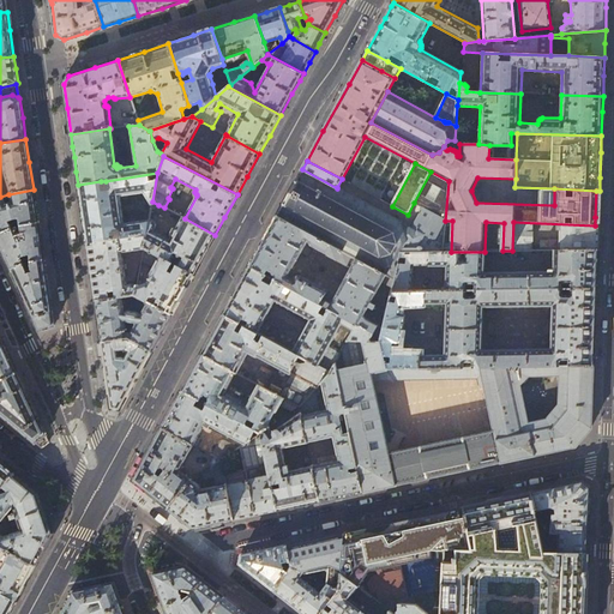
[(403,241),(401,222),(337,187),(337,188),(302,169),(292,190),(277,216),(355,259),(374,269),(392,260),(403,241)]
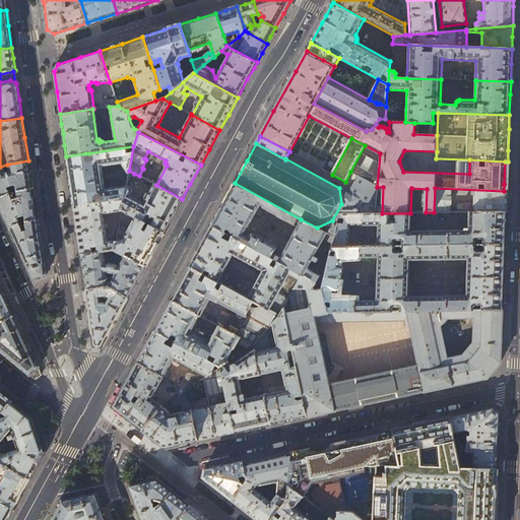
[(332,220),(317,228),(333,237),(339,213),(374,213),(377,187),(380,153),(365,145),(350,172),(358,176),(348,193),(339,188),(341,204),(332,220)]
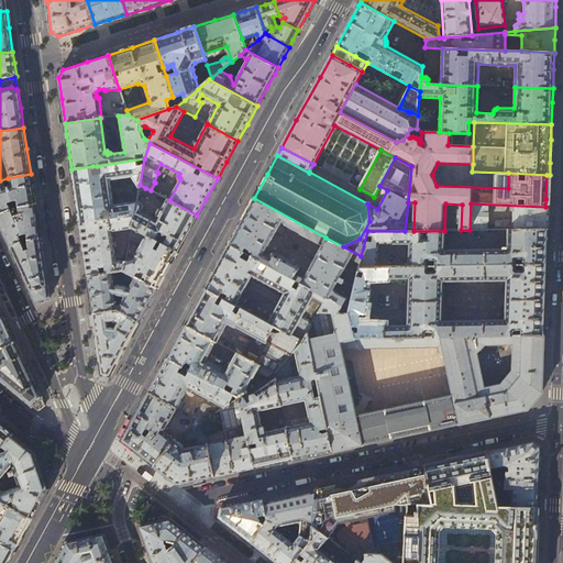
[(144,158),(97,166),(98,174),(95,174),(92,166),(72,169),(76,196),(79,223),(134,216),(136,202),(113,206),(110,180),(132,177),(139,187),(140,185),(144,158)]
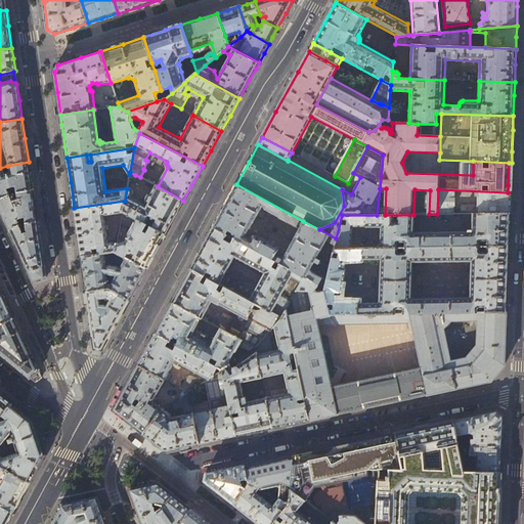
[(32,184),(29,162),(7,166),(0,168),(0,199),(11,194),(16,192),(33,190),(32,184)]
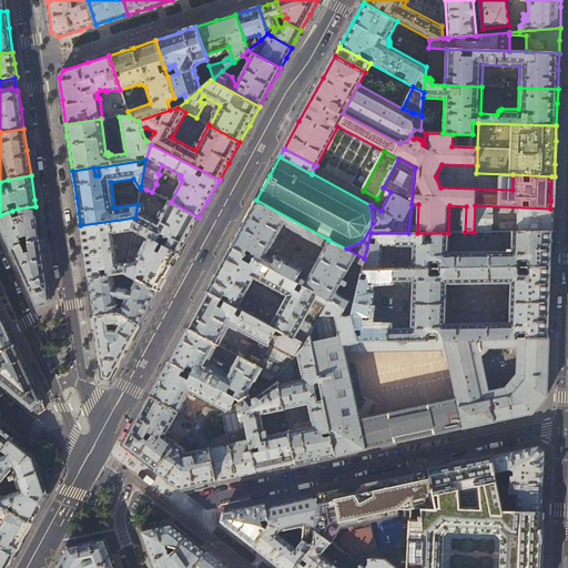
[(324,249),(328,240),(256,200),(244,221),(236,236),(231,246),(245,255),(253,259),(296,282),(297,279),(302,271),(302,270),(301,269),(276,255),(275,255),(274,255),(272,260),(266,256),(280,232),(282,233),(284,230),(282,227),(284,223),(287,227),(302,234),(303,236),(324,249)]
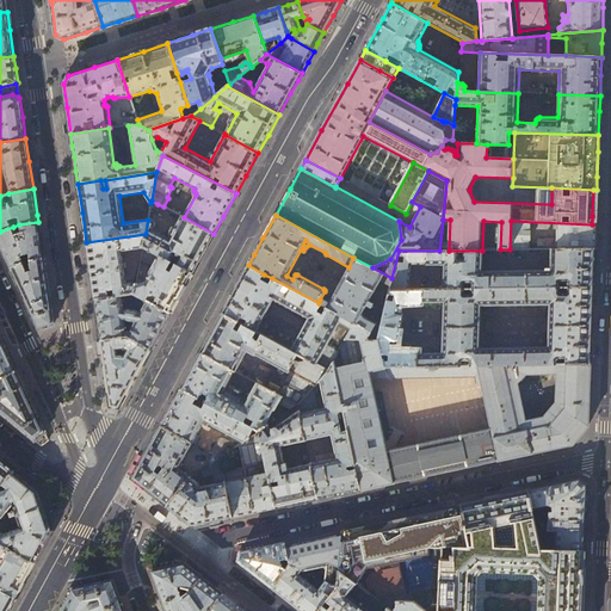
[(214,234),(184,217),(181,216),(170,240),(153,230),(156,224),(155,222),(148,217),(148,220),(146,234),(143,246),(158,254),(161,255),(192,273),(203,254),(214,234)]
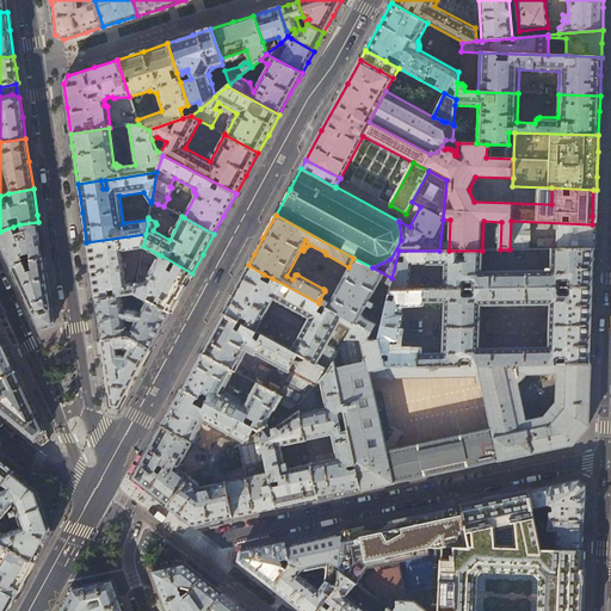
[(596,224),(592,224),(511,221),(510,250),(551,250),(594,248),(594,239),(596,224)]
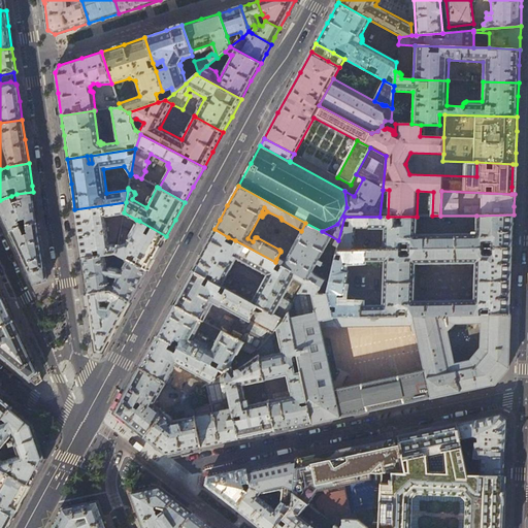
[(35,206),(33,192),(17,194),(11,196),(0,200),(0,210),(1,213),(9,231),(20,227),(18,222),(26,220),(26,225),(37,223),(35,206)]
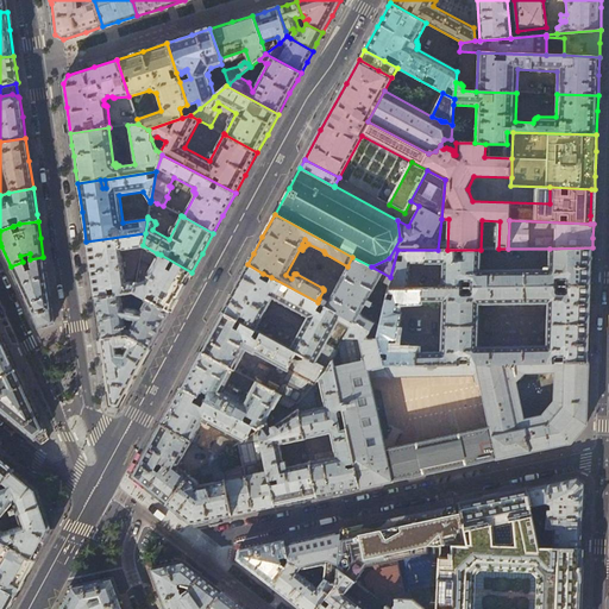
[(143,245),(145,233),(86,242),(90,269),(94,299),(121,294),(135,293),(136,283),(132,282),(129,282),(125,282),(120,250),(143,246),(143,245)]
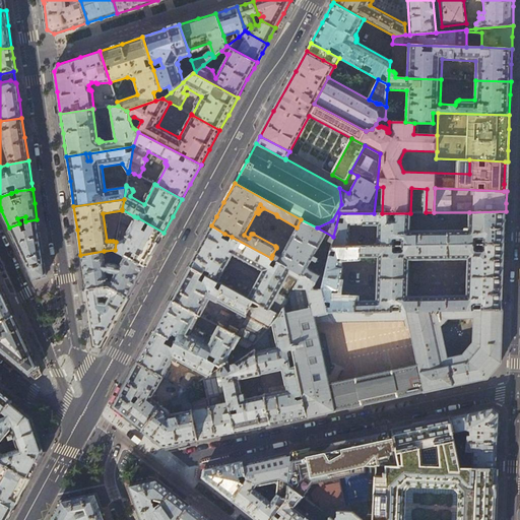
[(122,209),(122,210),(120,220),(129,225),(134,216),(122,209)]
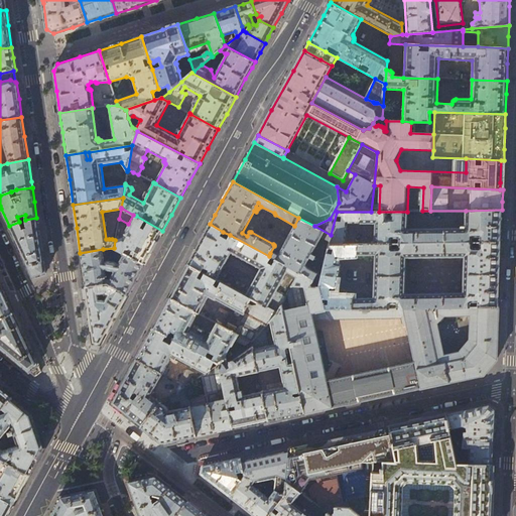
[(501,226),(502,210),(466,211),(465,227),(461,227),(461,229),(406,230),(407,212),(379,212),(371,212),(337,212),(331,235),(330,242),(329,245),(345,245),(347,224),(375,224),(374,244),(390,244),(399,244),(501,243),(501,226)]
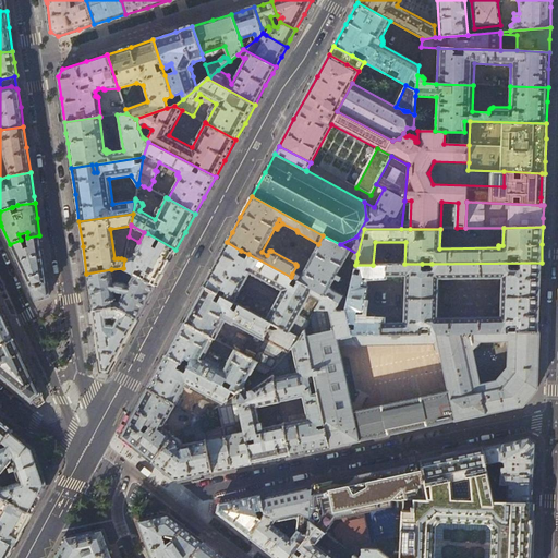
[(165,269),(176,250),(147,233),(134,257),(124,259),(123,268),(134,274),(156,286),(165,269)]
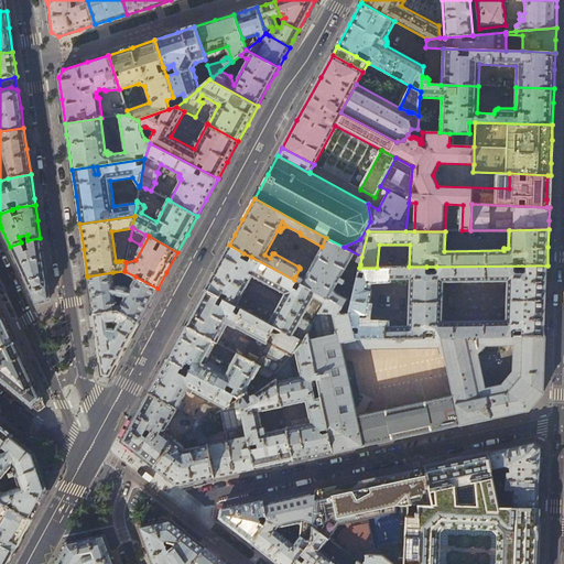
[(42,256),(40,238),(28,240),(21,242),(10,247),(14,258),(36,303),(49,299),(42,256)]
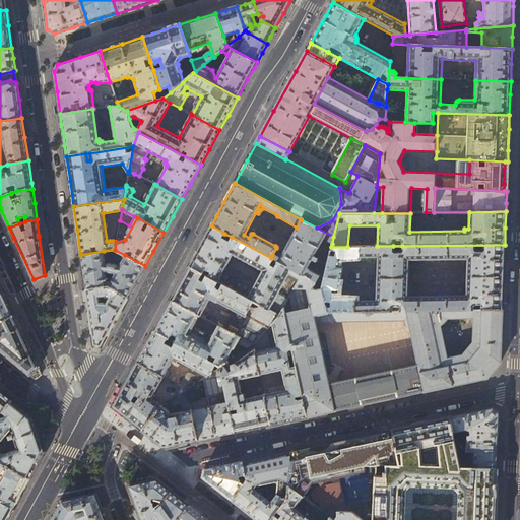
[(317,228),(301,219),(297,228),(280,257),(276,255),(272,255),(271,258),(322,285),(324,276),(320,275),(311,270),(308,267),(312,260),(316,262),(319,258),(314,256),(323,239),(332,244),(333,237),(317,228)]
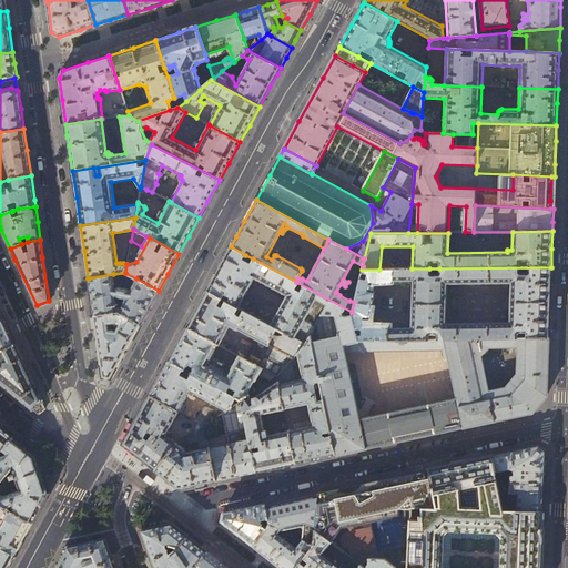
[(251,264),(243,260),(245,255),(231,246),(225,257),(219,269),(212,280),(206,291),(239,308),(254,279),(286,296),(271,326),(305,344),(310,336),(315,327),(304,321),(316,300),(326,305),(321,314),(322,315),(351,316),(352,312),(296,282),(253,259),(251,264)]
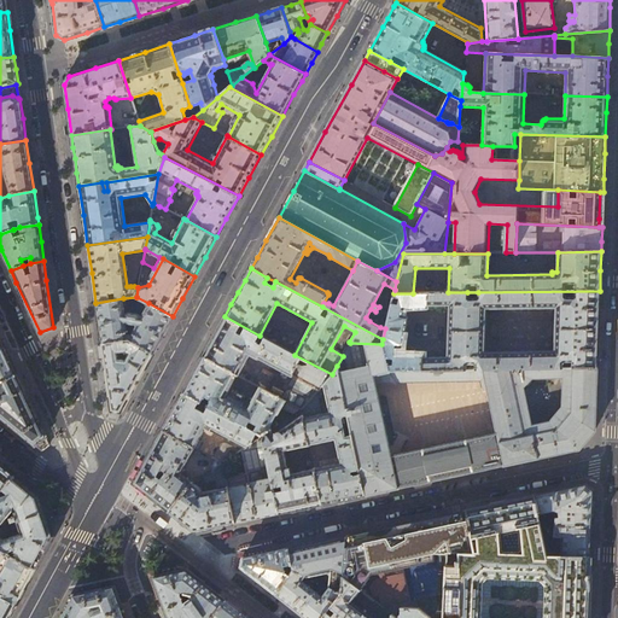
[(478,292),(478,299),(467,299),(467,292),(448,292),(413,293),(394,293),(385,328),(383,339),(382,344),(389,372),(465,371),(465,363),(476,363),(476,371),(484,369),(596,367),(598,353),(599,310),(600,291),(478,292)]
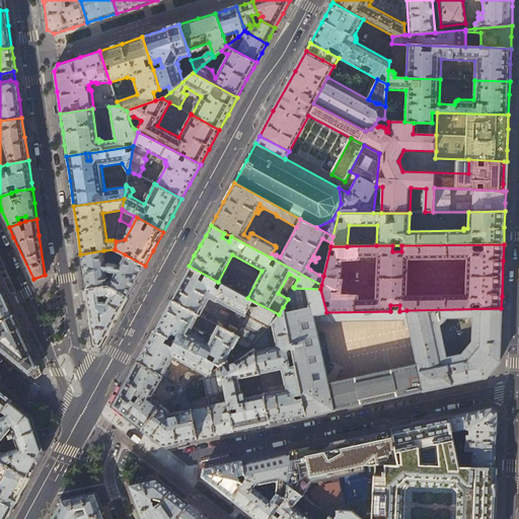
[(103,250),(80,254),(83,270),(85,290),(108,286),(128,297),(133,288),(136,283),(145,266),(125,254),(119,267),(117,265),(116,264),(114,264),(107,263),(104,263),(103,250)]
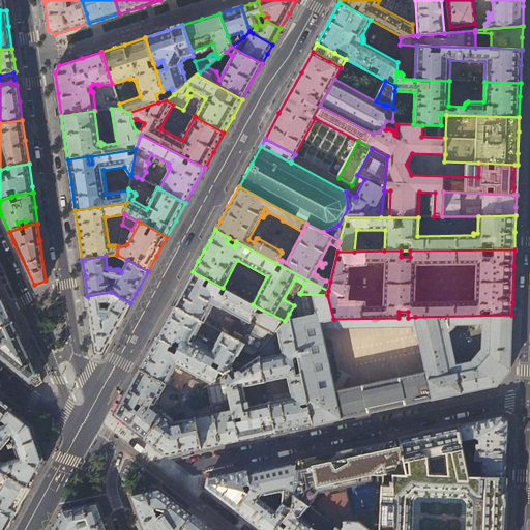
[(253,304),(223,288),(193,271),(184,287),(174,305),(203,321),(204,322),(214,304),(221,307),(222,308),(222,307),(223,307),(239,317),(237,321),(235,321),(229,330),(231,331),(229,335),(258,351),(270,337),(277,330),(285,321),(253,304)]
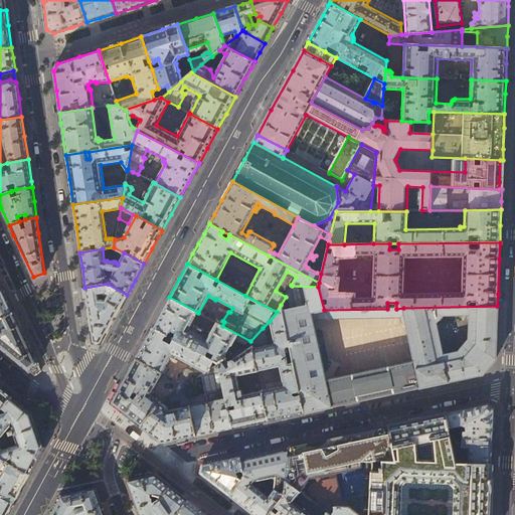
[(6,296),(0,283),(0,319),(13,313),(6,296)]
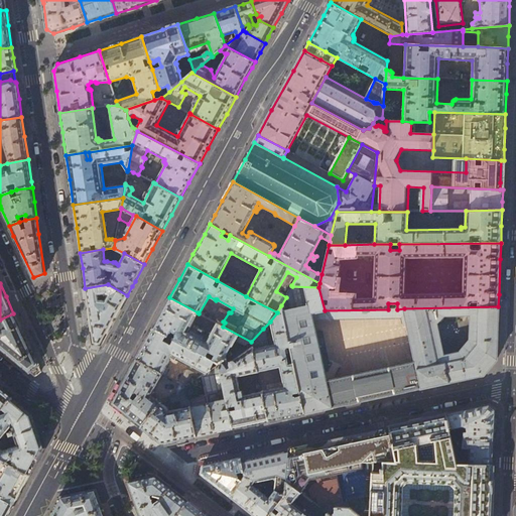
[(108,284),(85,288),(86,294),(88,304),(94,343),(101,345),(114,319),(117,314),(127,295),(108,284)]
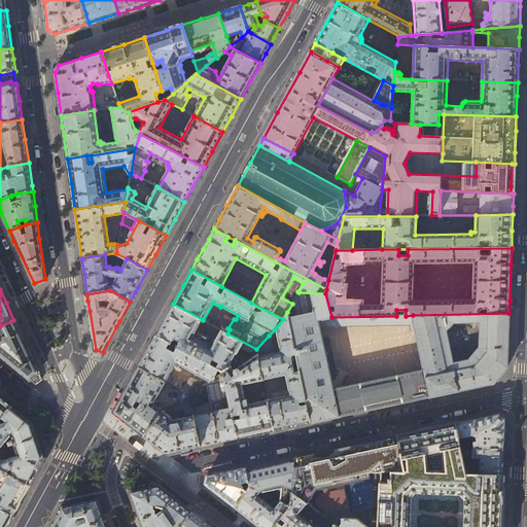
[(480,386),(494,383),(507,367),(507,347),(508,313),(413,315),(424,369),(343,387),(342,384),(335,380),(331,380),(318,320),(330,317),(331,317),(325,293),(299,292),(292,304),(287,312),(296,354),(300,372),(311,422),(480,386)]
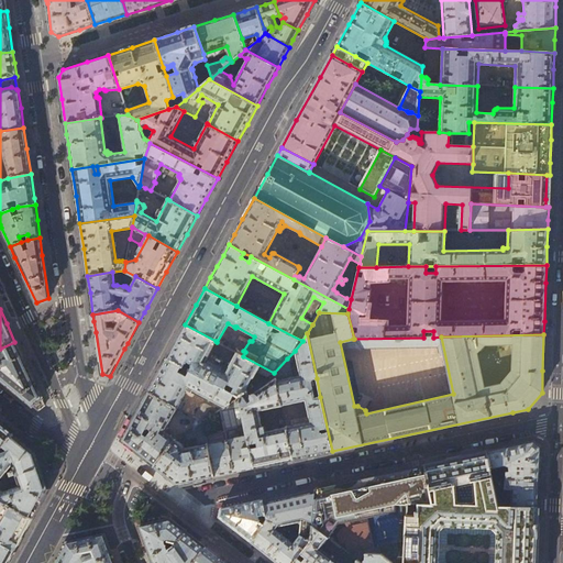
[(176,341),(167,359),(187,370),(189,366),(186,364),(187,362),(194,365),(190,371),(224,389),(228,384),(234,387),(231,393),(239,397),(247,390),(246,389),(253,377),(257,372),(267,377),(274,373),(243,356),(236,353),(225,374),(203,362),(216,341),(185,324),(176,341)]
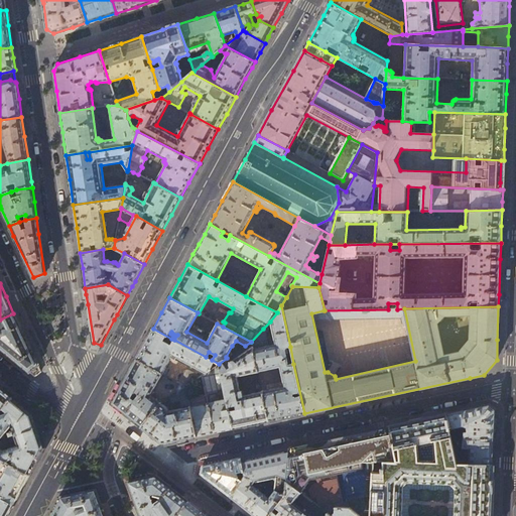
[(290,347),(281,305),(277,312),(270,321),(274,345),(267,346),(263,329),(251,342),(258,372),(279,368),(282,382),(270,384),(270,385),(266,386),(265,382),(260,383),(261,389),(268,421),(286,417),(304,413),(293,364),(288,365),(285,349),(286,348),(290,347)]
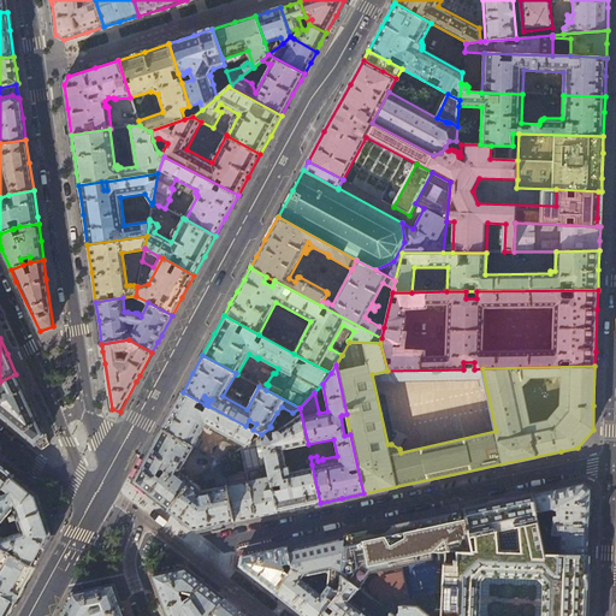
[(25,395),(16,374),(0,381),(0,414),(41,449),(48,444),(36,416),(25,395)]
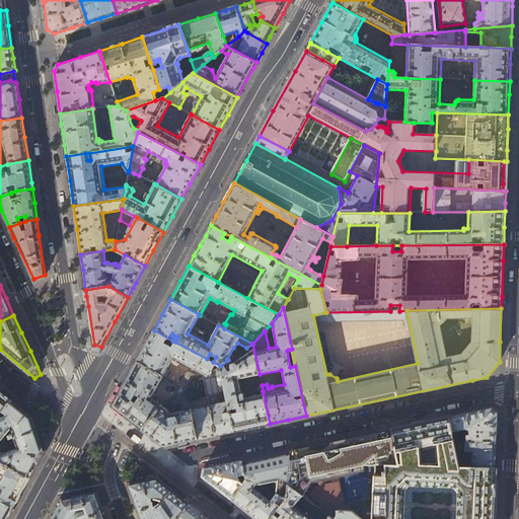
[(175,342),(172,341),(154,330),(145,346),(140,355),(137,361),(163,375),(166,377),(169,372),(166,370),(172,358),(174,359),(173,360),(173,361),(175,362),(177,361),(206,376),(220,366),(213,362),(207,359),(175,342)]
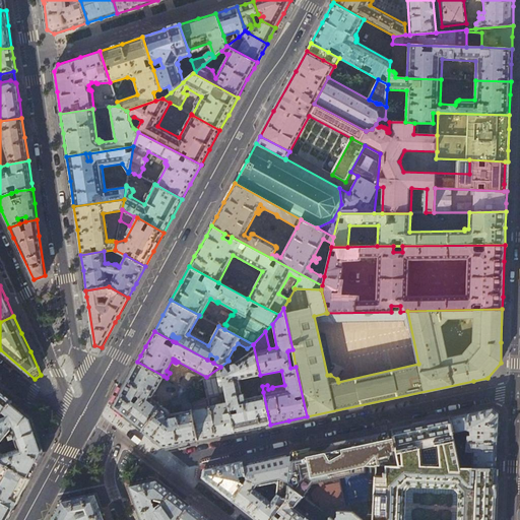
[(260,375),(253,344),(247,348),(229,361),(220,367),(235,432),(256,428),(270,425),(263,392),(259,392),(260,394),(262,395),(245,399),(244,395),(242,395),(239,380),(260,375)]
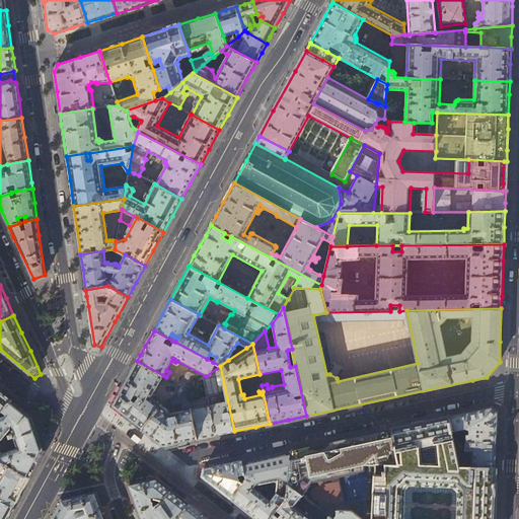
[(151,397),(163,375),(137,361),(135,365),(126,381),(113,405),(128,418),(142,429),(161,405),(151,397)]
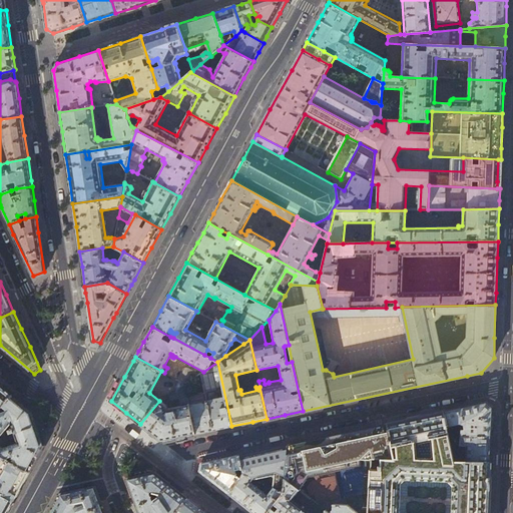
[(231,426),(217,362),(203,372),(201,373),(213,430),(221,428),(231,426)]
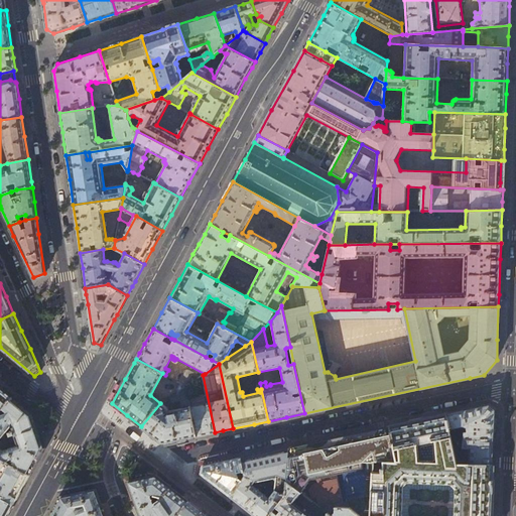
[(177,382),(179,383),(185,386),(201,376),(187,369),(186,369),(185,369),(184,370),(177,382)]
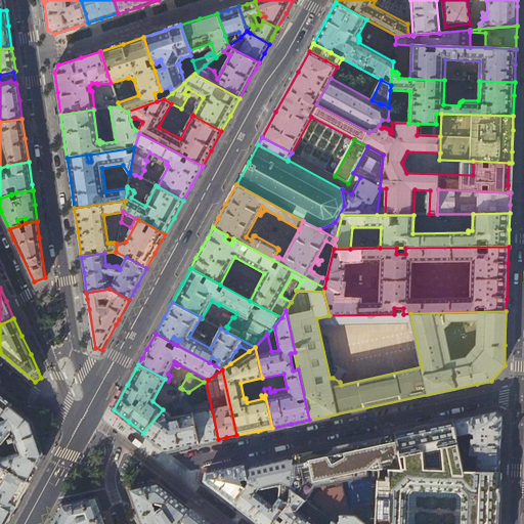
[(206,381),(204,382),(188,392),(200,443),(209,441),(218,439),(206,381)]
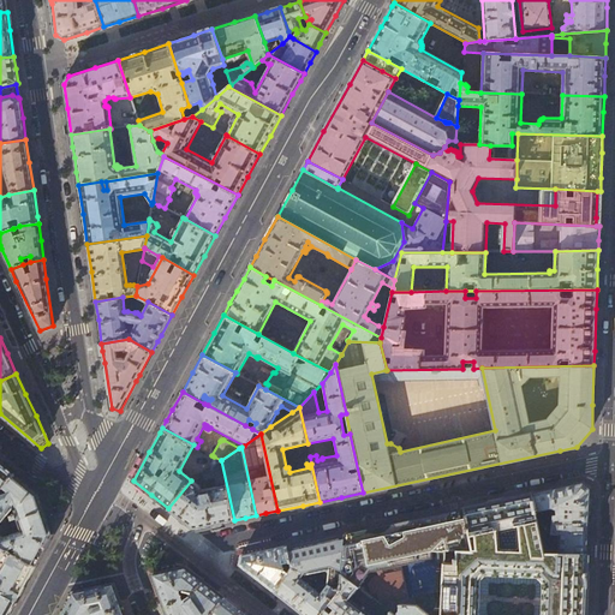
[(213,466),(221,460),(214,457),(210,464),(213,466)]
